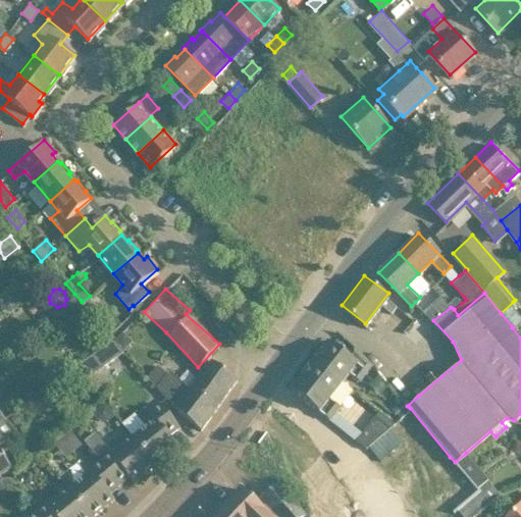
[(74,294),(66,300),(72,307),(81,300),(74,294)]
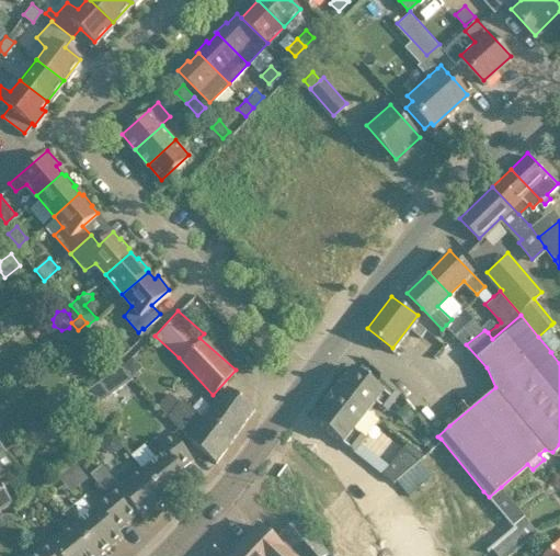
[(472,316),(454,333),(466,344),(484,330),(480,325),(472,316)]
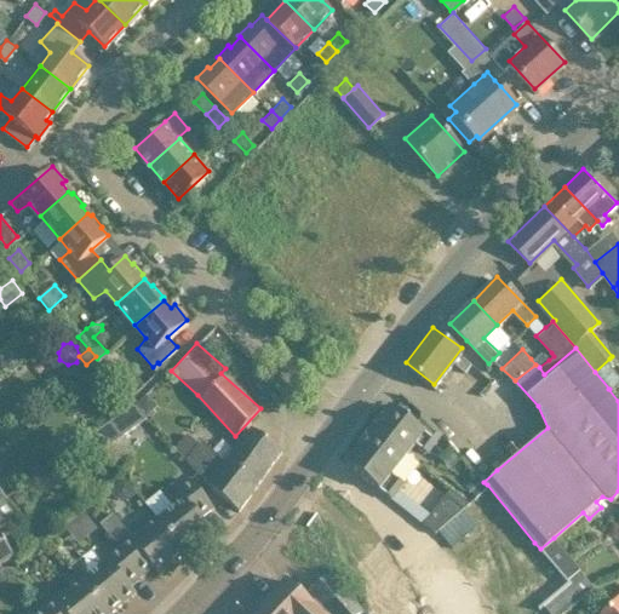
[(132,390),(143,380),(135,371),(124,379),(132,390)]
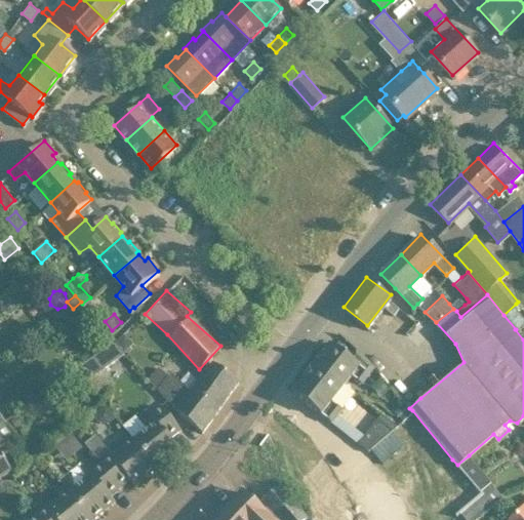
[(124,332),(116,340),(123,349),(131,342),(124,332)]
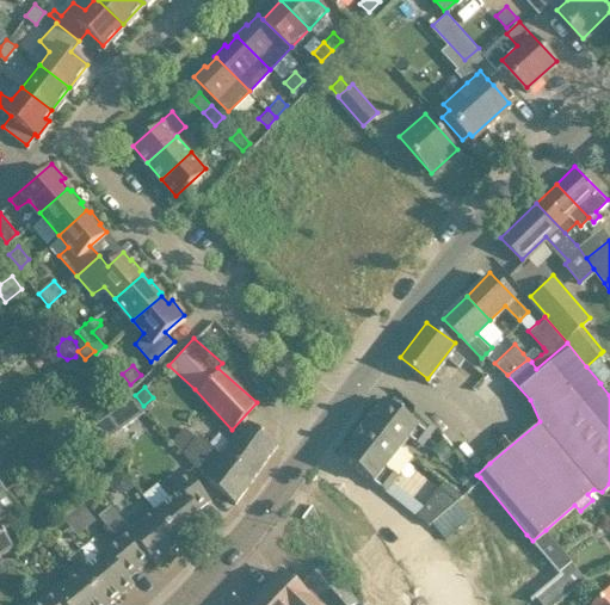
[(88,426),(100,440),(143,409),(130,395),(108,412),(88,426)]
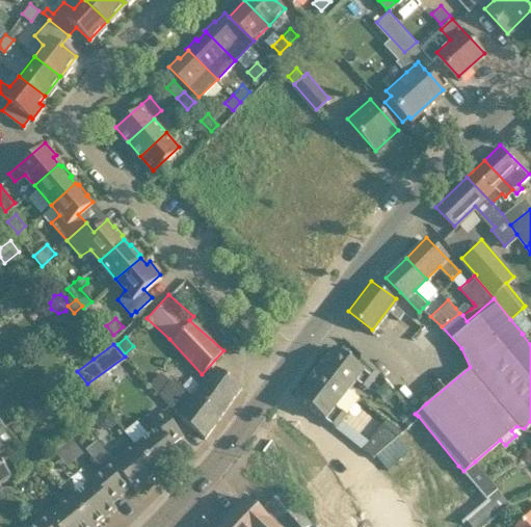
[(334,345),(319,365),(349,388),(356,378),(366,387),(378,370),(360,352),(353,361),(334,345)]
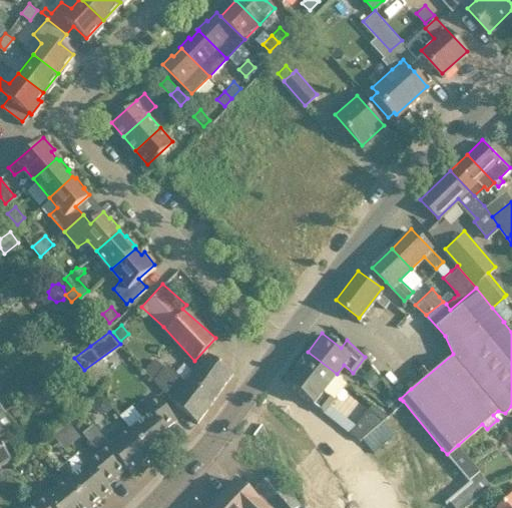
[(196,420),(232,370),(207,352),(195,368),(194,369),(185,380),(165,363),(164,365),(154,356),(143,369),(169,397),(196,420)]
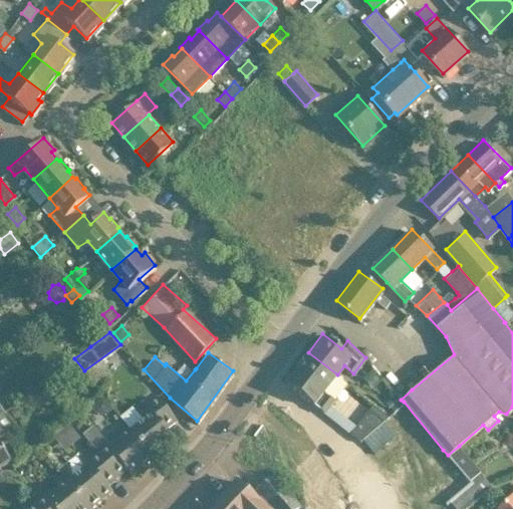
[(308,352),(286,380),(298,391),(323,411),(329,404),(330,403),(334,398),(324,391),(336,374),(337,374),(308,352)]
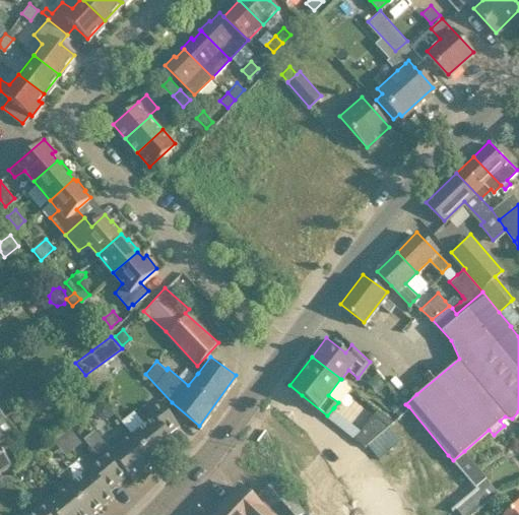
[(89,386),(78,394),(89,407),(100,398),(89,386)]
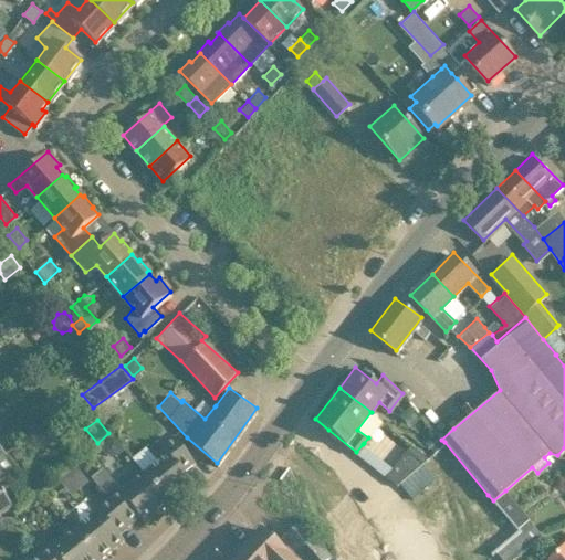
[(436,432),(425,441),(433,452),(445,442),(436,432)]
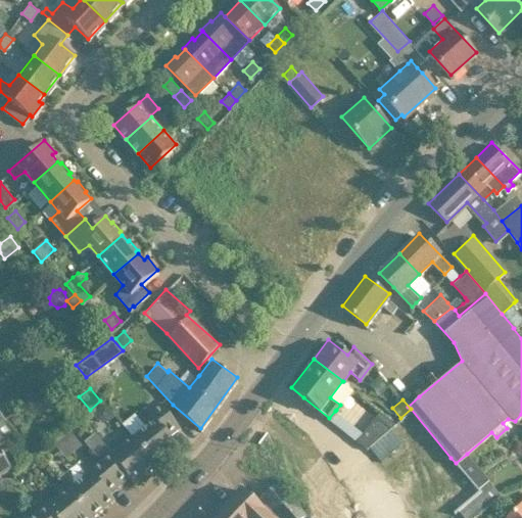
[(155,464),(178,445),(169,434),(179,426),(159,402),(148,411),(151,414),(142,421),(146,425),(133,435),(155,464)]
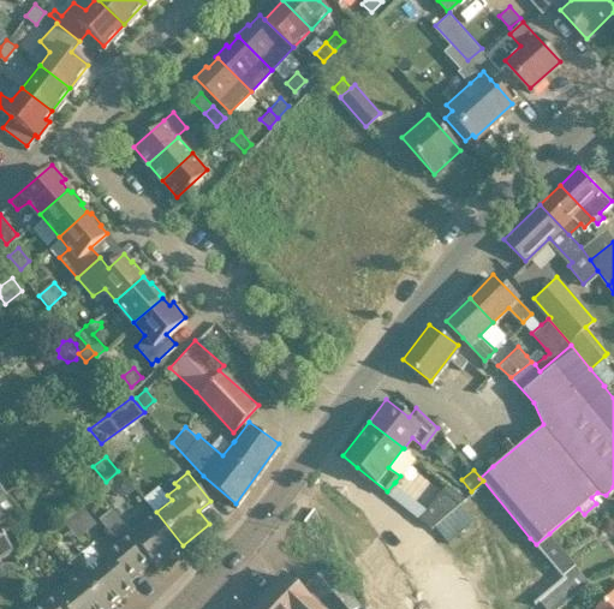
[(419,517),(431,526),(465,497),(446,482),(419,517)]
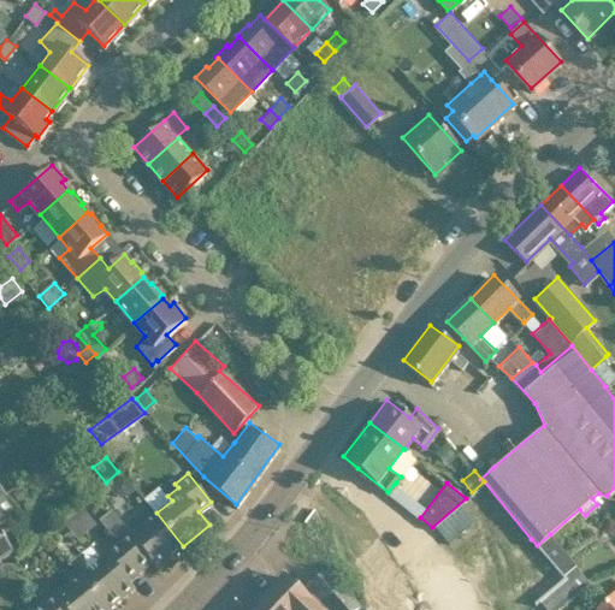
[(0,556),(12,548),(0,529),(0,520),(17,508),(5,491),(0,493),(0,556)]
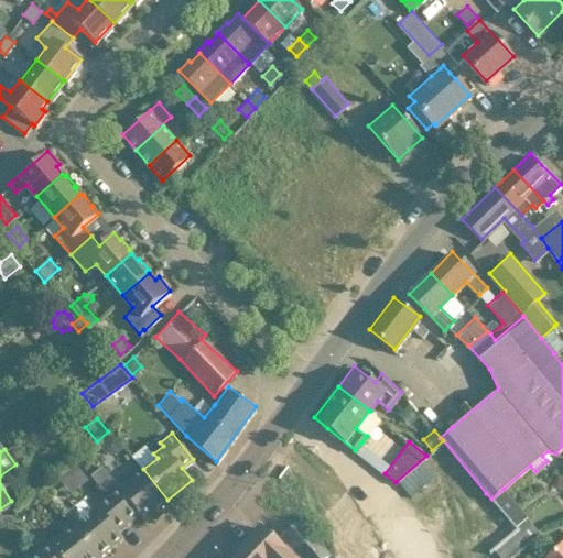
[(451,461),(444,467),(453,477),(459,471),(451,461)]
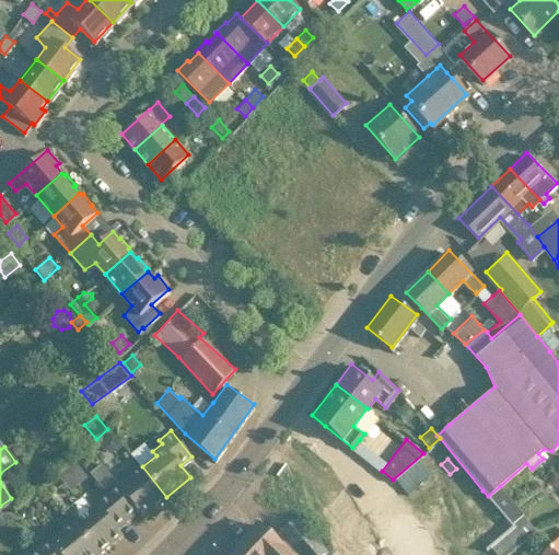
[(119,485),(101,461),(89,470),(107,493),(106,494),(127,518),(137,509),(142,516),(166,497),(142,466),(119,485)]
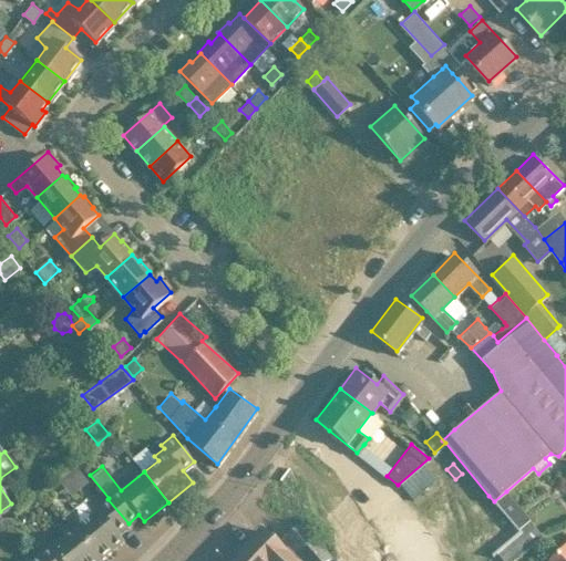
[(462,474),(455,479),(464,489),(471,484),(462,474)]
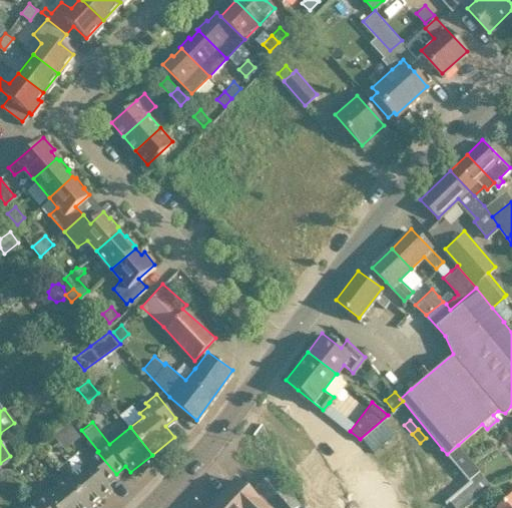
[(365,446),(353,456),(367,472),(395,448),(381,432),(365,446)]
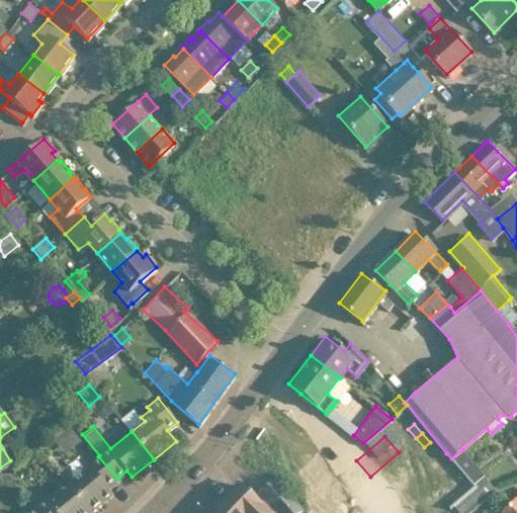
[(451,458),(451,459),(472,485),(474,483),(484,475),(462,449),(451,458)]
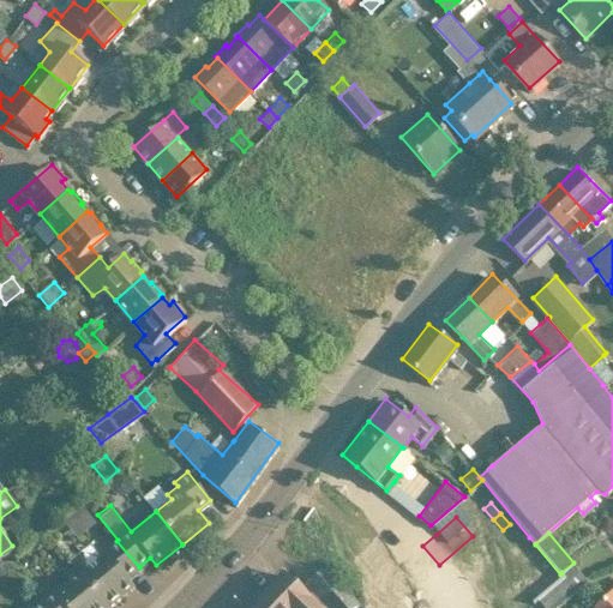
[(529,539),(522,545),(532,555),(539,549),(529,539)]
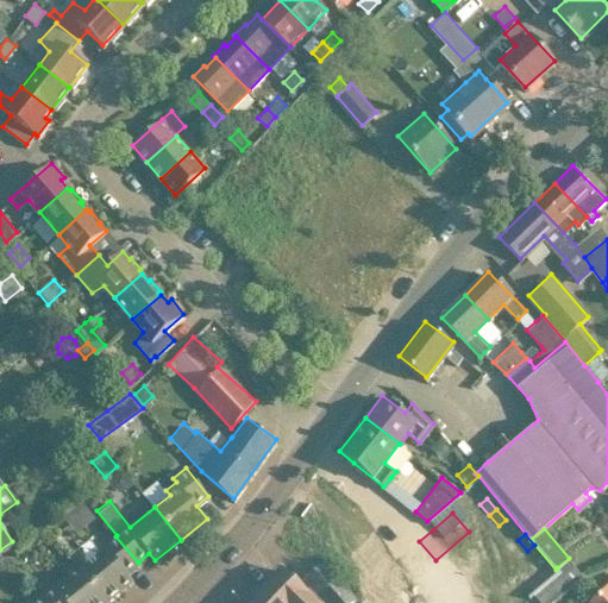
[(106,601),(132,579),(126,572),(138,563),(116,536),(102,546),(105,548),(80,569),(106,601)]
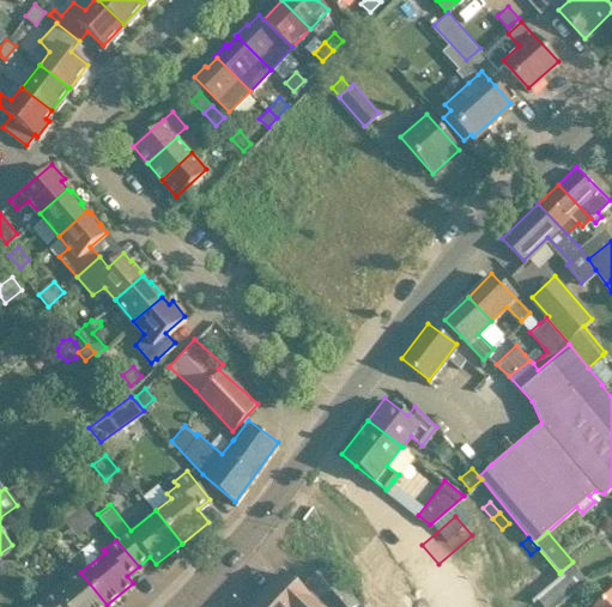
[(538,548),(531,554),(540,566),(547,560),(538,548)]
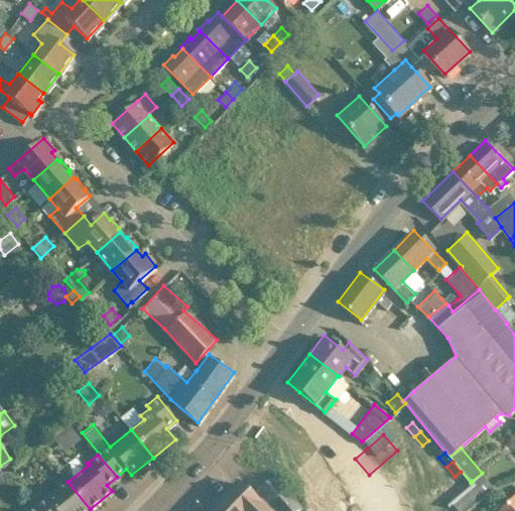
[(472,484),(447,504),(448,505),(452,503),(458,510),(463,510),(493,486),(482,473),(472,481),(471,483),(472,484)]
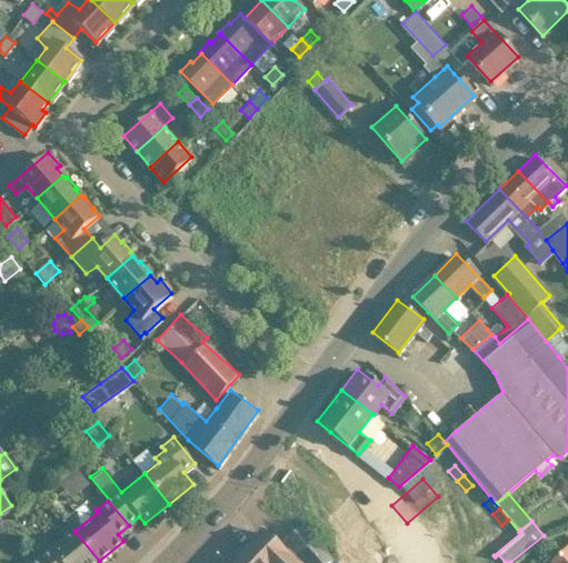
[(336,562),(332,558),(317,539),(305,525),(301,522),(284,539),(305,562),(336,562)]
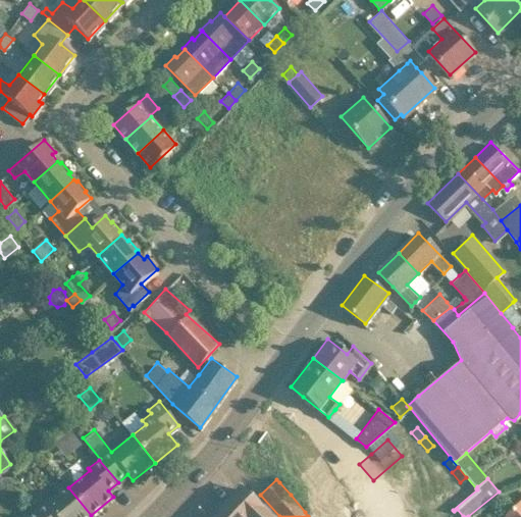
[(242,486),(225,504),(239,516),(274,516),(264,508),(257,501),(242,486)]
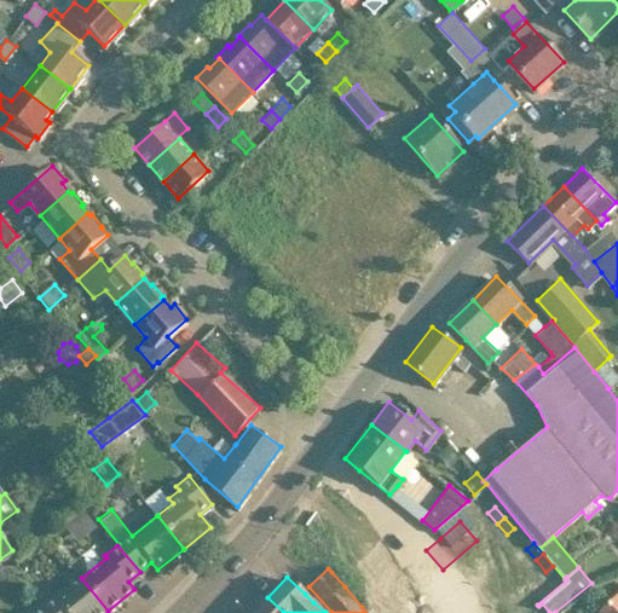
[(104,612),(108,611),(81,578),(56,599),(55,596),(41,606),(47,612),(104,612)]
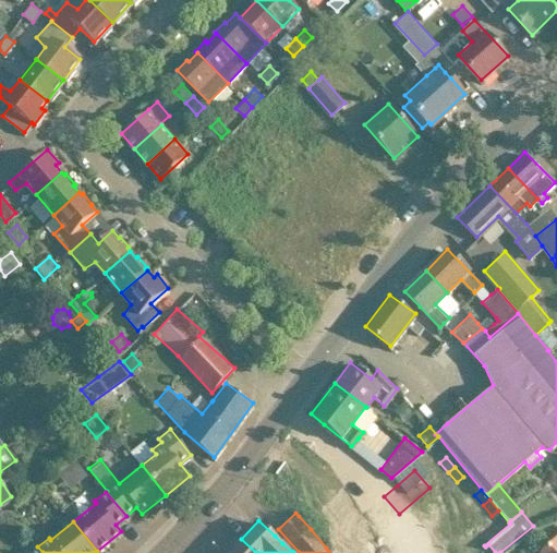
[(556,552),(556,530),(535,552),(534,552),(556,552)]
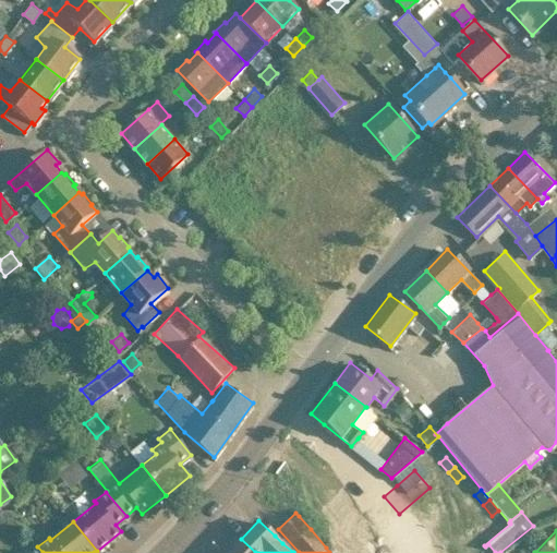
[(255,552),(241,539),(227,552),(255,552)]
